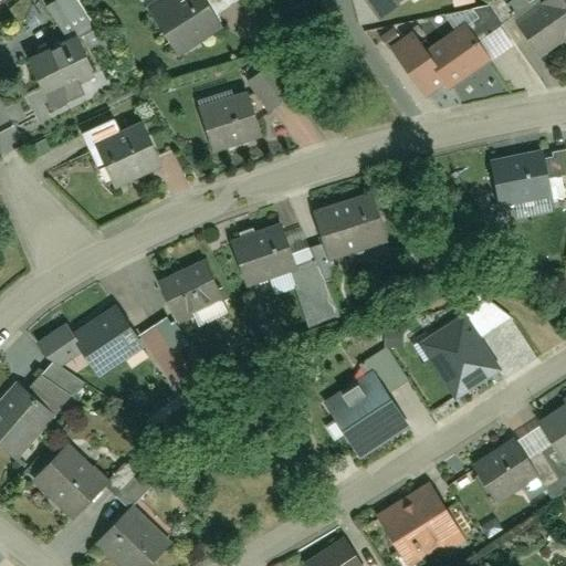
[(226,23),(208,0),(170,0),(148,14),(177,54),(226,23)]
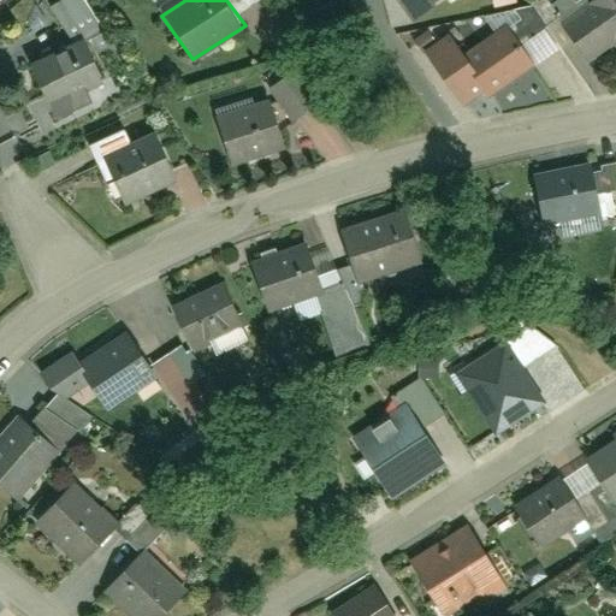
[(433,0),(392,0),(406,19),(433,0)]
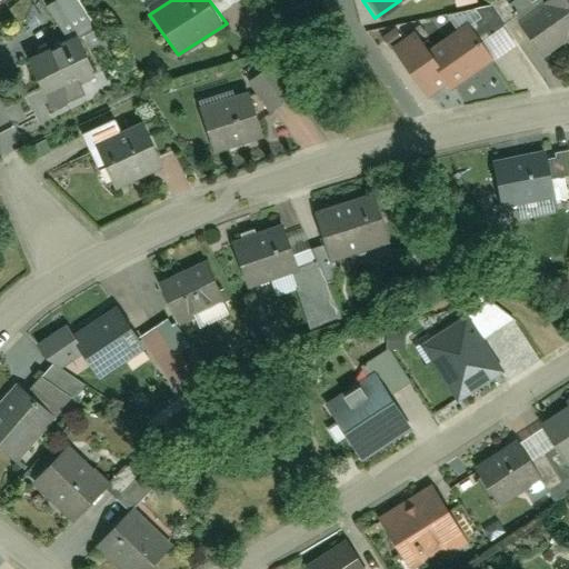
[(568,0),(545,0),(512,23),(541,59),(566,45),(568,48),(568,0)]
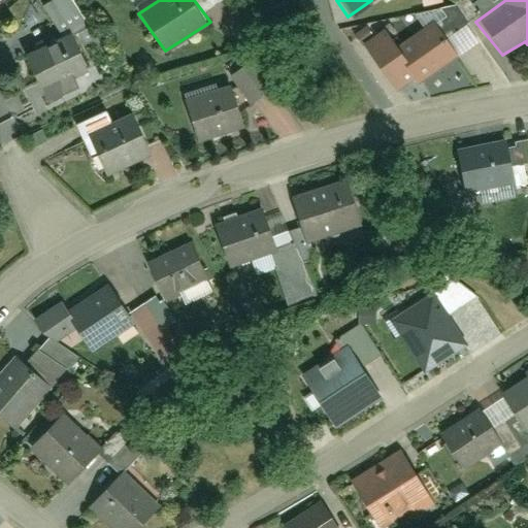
[(415,88),(459,56),(435,20),(394,47),(383,31),(361,44),(395,94),(410,81),(415,88)]
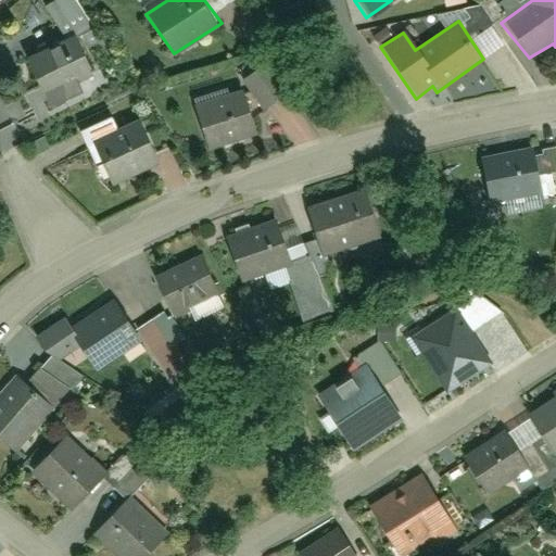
[(79,80),(96,74),(73,35),(22,60),(52,110),(85,93),(79,80)]
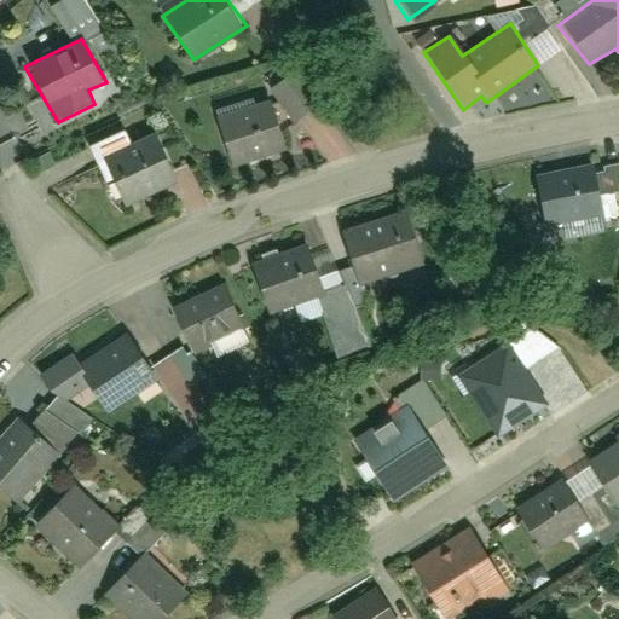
[(271,98),(213,116),(229,166),(289,144),(271,98)]
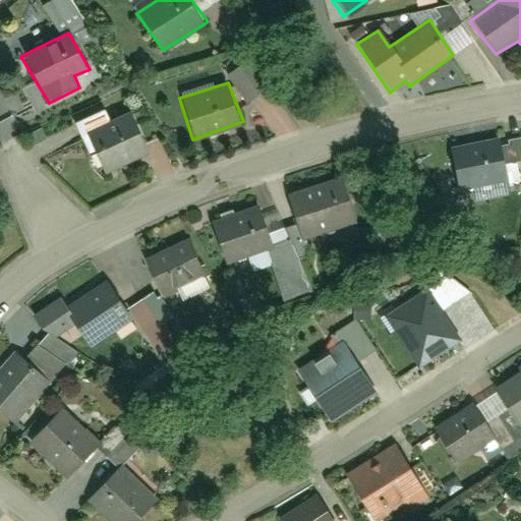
[(150,151),(128,114),(82,134),(101,175),(150,151)]
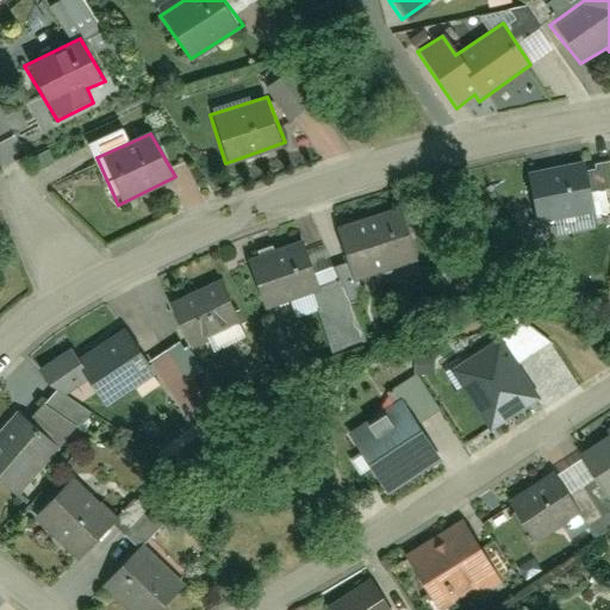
[(595,211),(586,161),(523,173),(534,223),(595,211)]
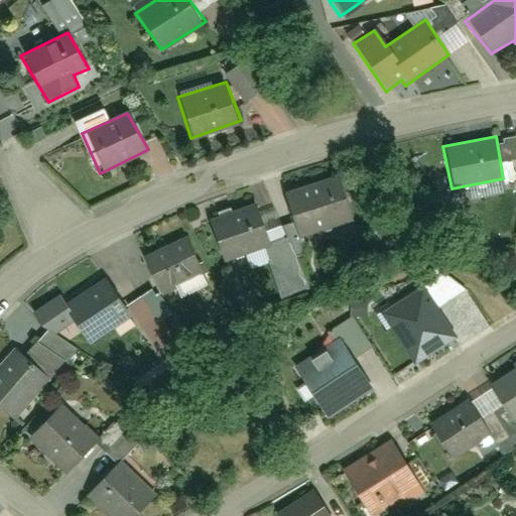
[(296,239),(354,219),(340,177),(279,198),(296,239)]
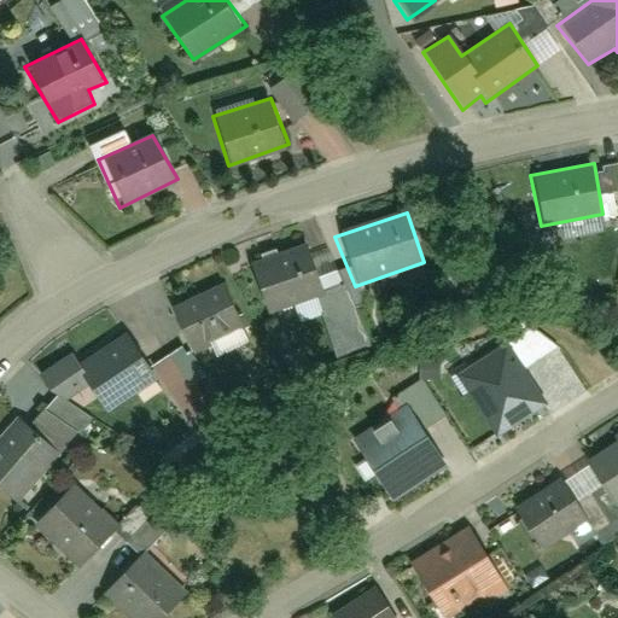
[(268,313),(325,291),(308,245),(245,269),(268,313)]
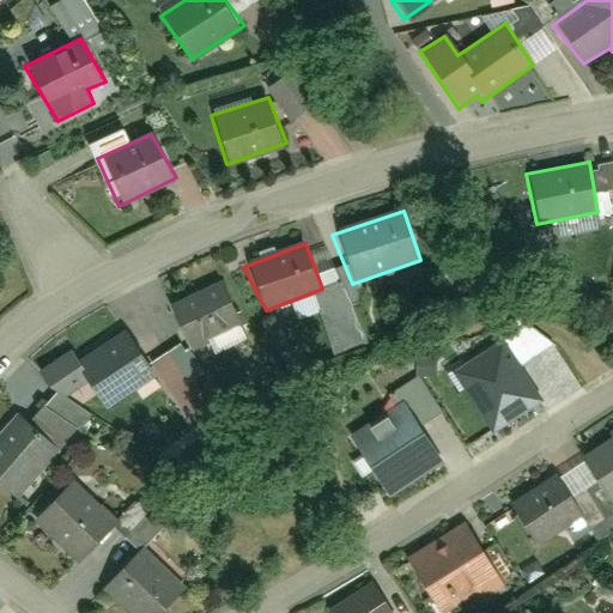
[(192,349),(243,323),(224,281),(169,305),(192,349)]
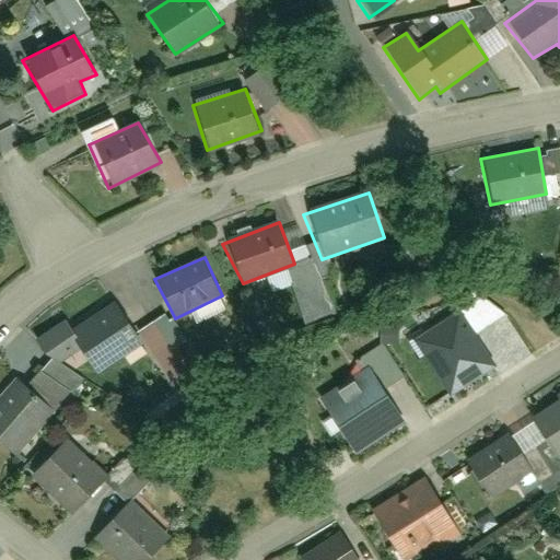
[(96,373),(144,342),(114,301),(65,334),(96,373)]
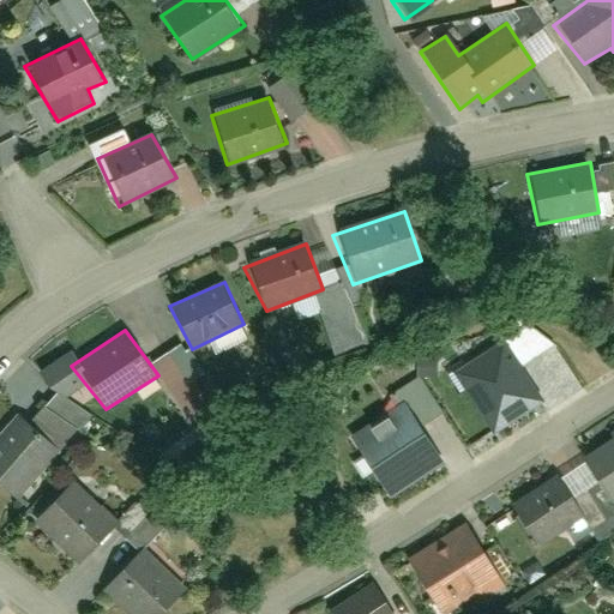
[(493,429),(540,401),(503,343),(467,367),(476,383),(467,389),(493,429)]
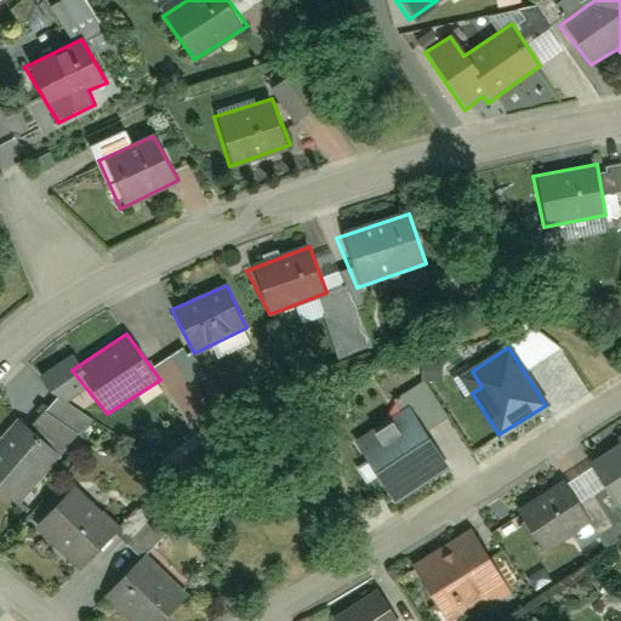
[(408,414),(357,445),(389,497),(440,465),(408,414)]
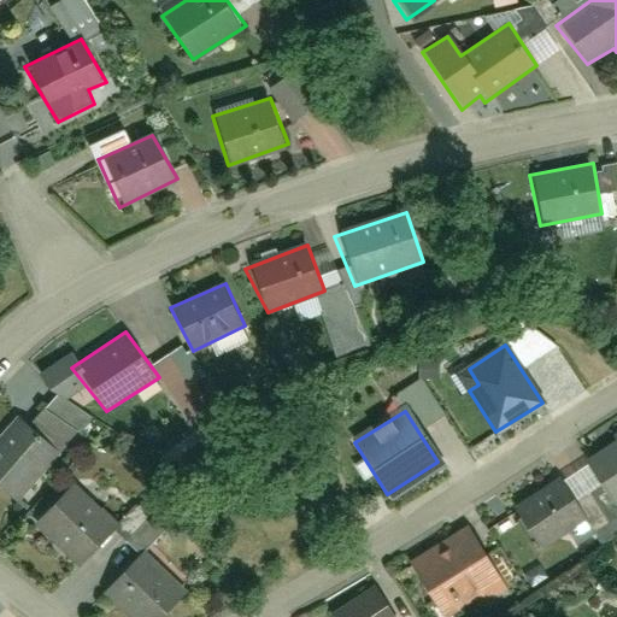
[(0,486),(16,499),(58,450),(21,416),(0,438),(0,486)]
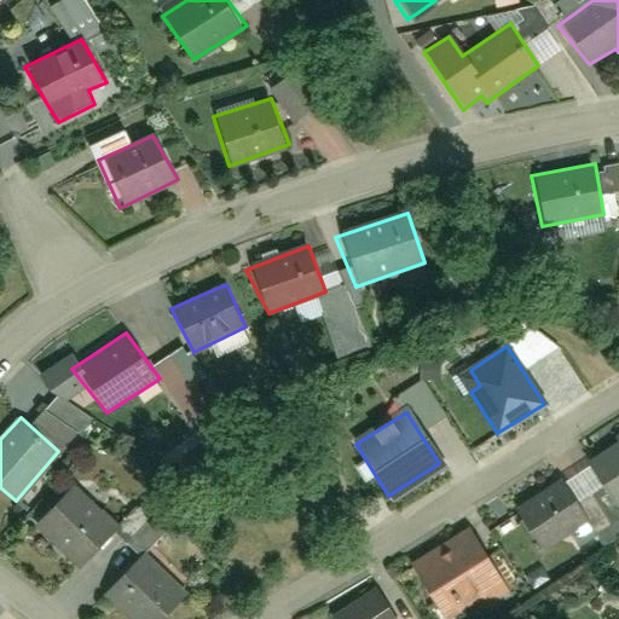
[(618,439),(586,462),(615,504),(618,501),(618,439)]
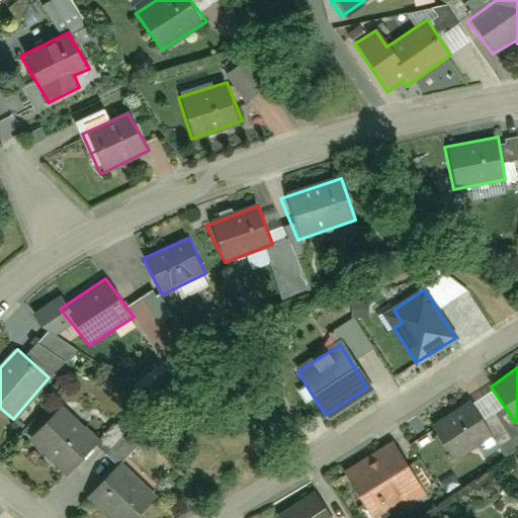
[(469,401),(429,427),(452,463),(494,437),(469,401)]
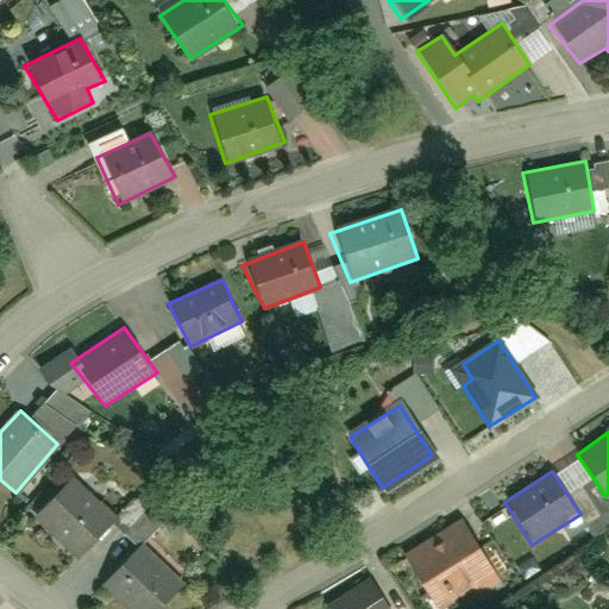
[(73,557),(117,515),(79,473),(31,515),(73,557)]
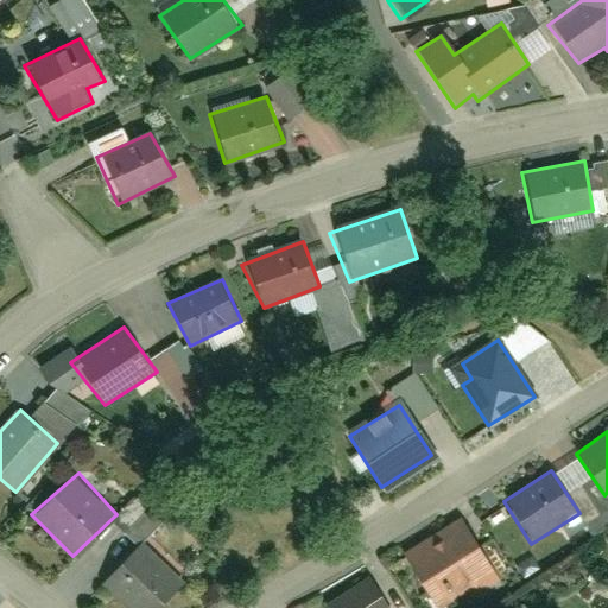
[(443,607),(499,576),(468,520),(403,556),(436,607),(443,607)]
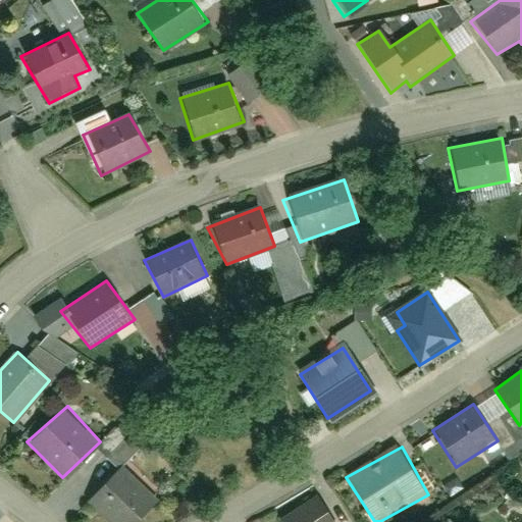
[(86,501),(107,521),(131,521),(157,500),(121,467),(86,501)]
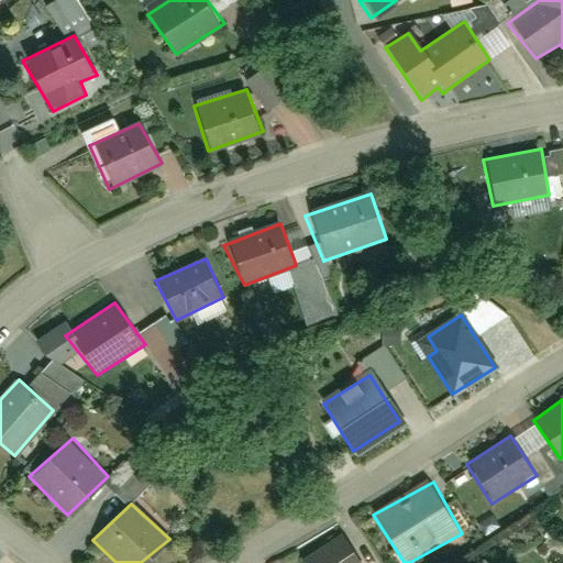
[(305,562),(364,562),(346,537),(305,562)]
